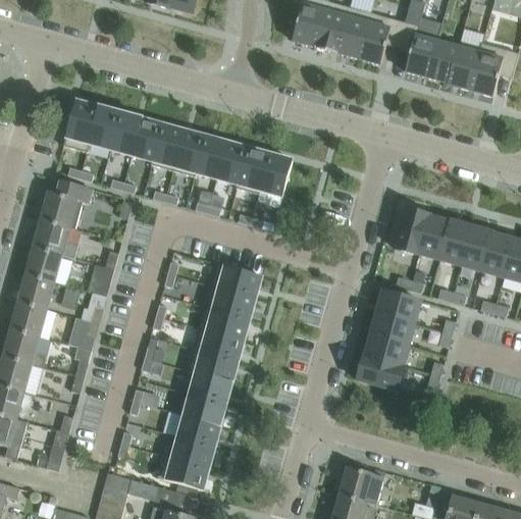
[(169,0),(168,6),(192,12),(195,0),(169,0)]
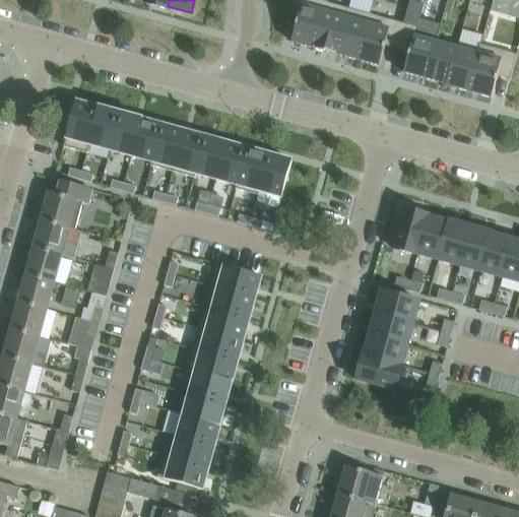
[(301,0),(290,40),(313,46),(314,46),(326,0),(301,0)]
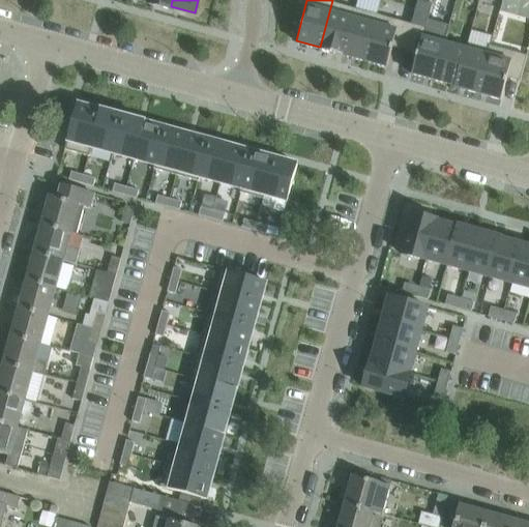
[(319,47),(319,48),(342,55),(343,53),(342,53),(354,6),(332,0),(320,47),(319,47)]
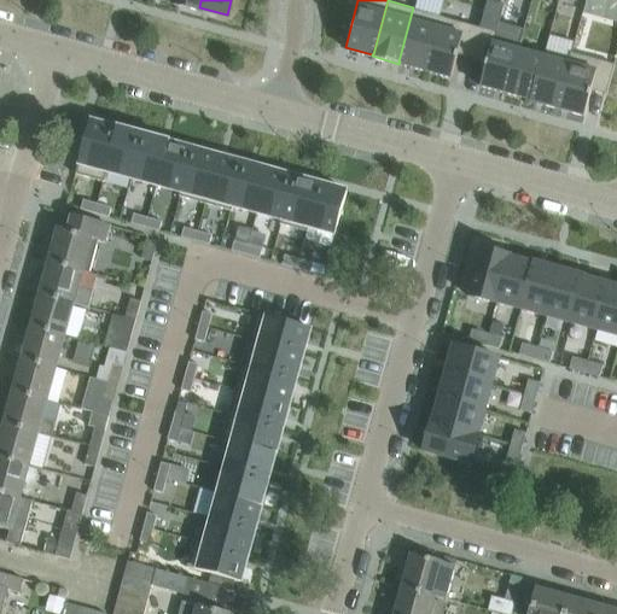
[(479,25),(471,56),(485,59),(478,83),(505,91),(517,48),(518,48),(524,27),(498,21),(504,3),(495,0),(485,0),(478,25),(479,25)]
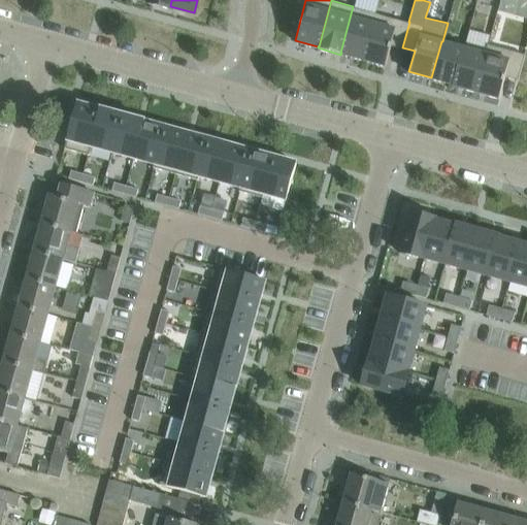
[(353,6),(340,53),(341,53),(362,59),(374,12),(353,6)]
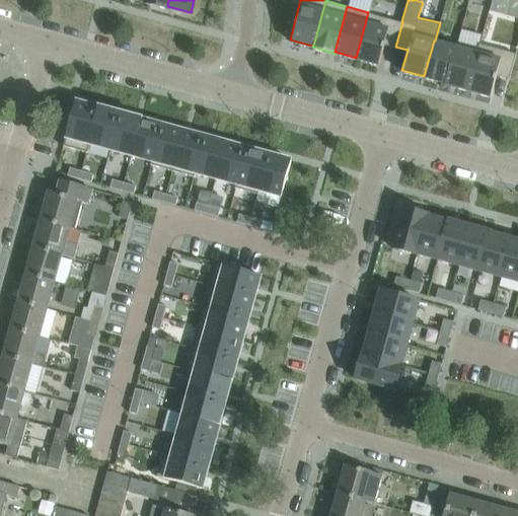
[(368,12),(356,58),(377,64),(383,44),(395,47),(402,21),(401,21),(368,12)]
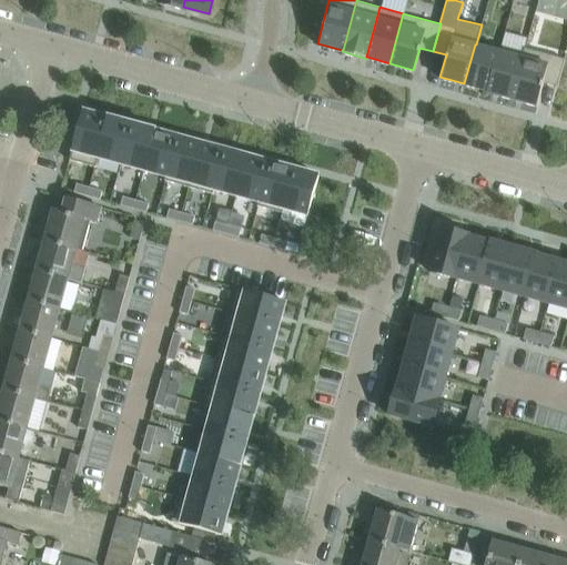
[(475,44),(464,83),(486,90),(487,90),(498,50),(497,50),(476,44),(475,44)]
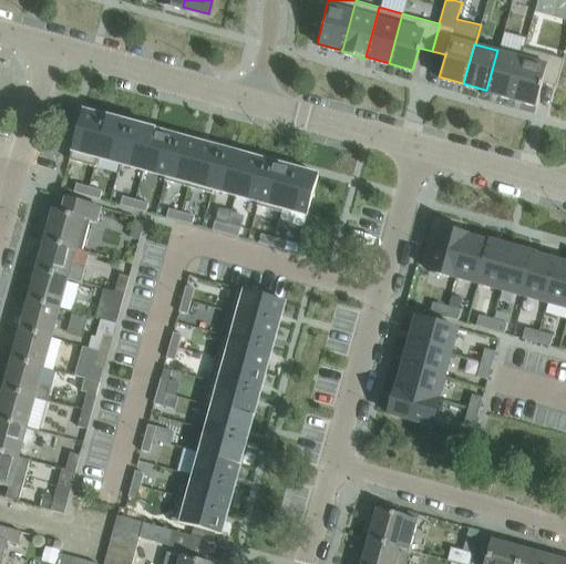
[(485,90),(485,91),(508,98),(522,51),(521,51),(497,44),(496,50),(497,50),(486,90),(485,90)]
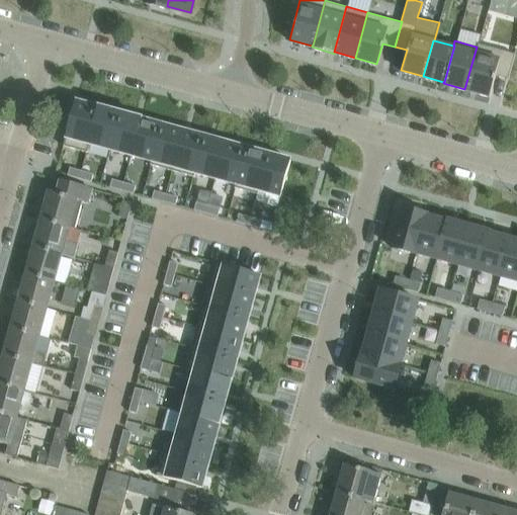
[(477,47),(464,89),(488,95),(494,74),(507,77),(514,52),(477,41),(476,47),(477,47)]
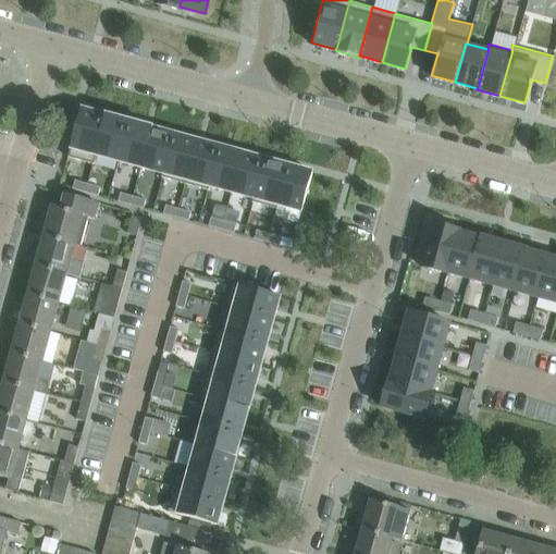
[(79,107),(70,145),(95,151),(104,114),(79,107)]
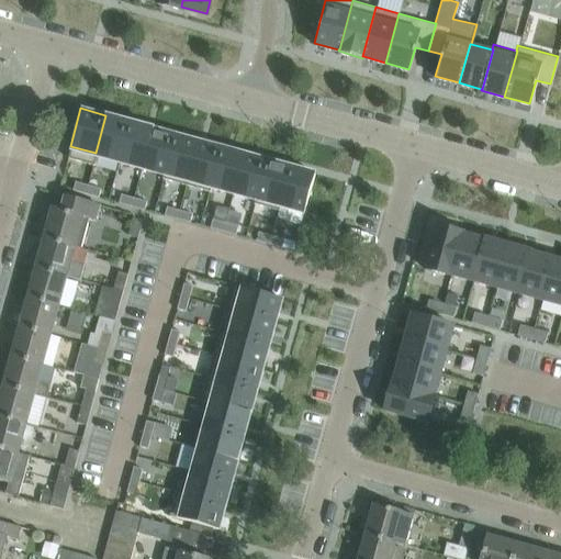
[(105,115),(96,153),(119,159),(128,121),(105,115)]
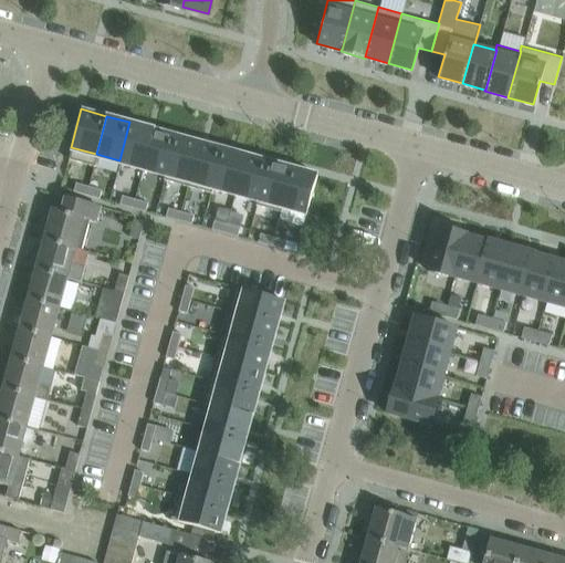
[(129,122),(119,160),(143,167),(153,128),(129,122)]
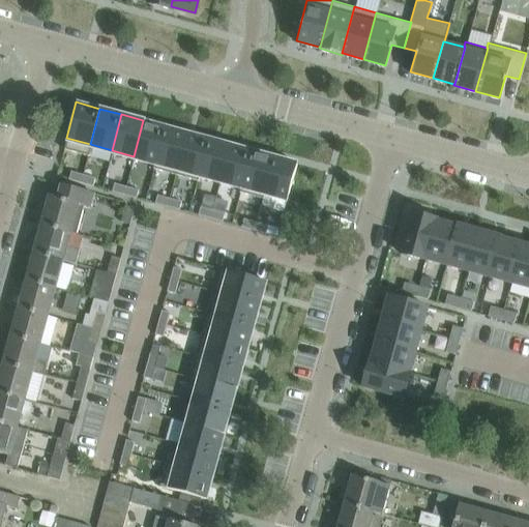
[(143,120),(134,156),(154,162),(165,126),(143,120)]
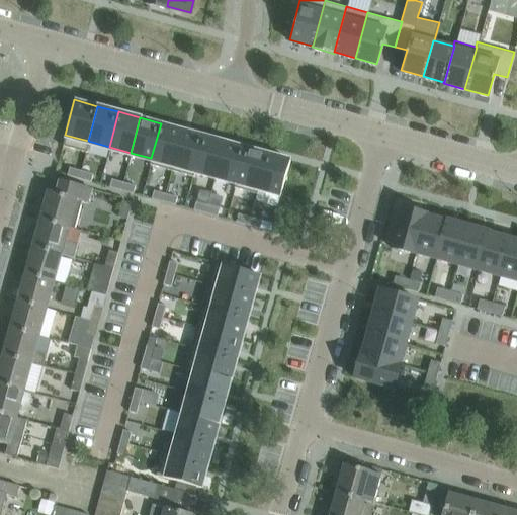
[(161,123),(151,158),(172,164),(182,129),(161,123)]
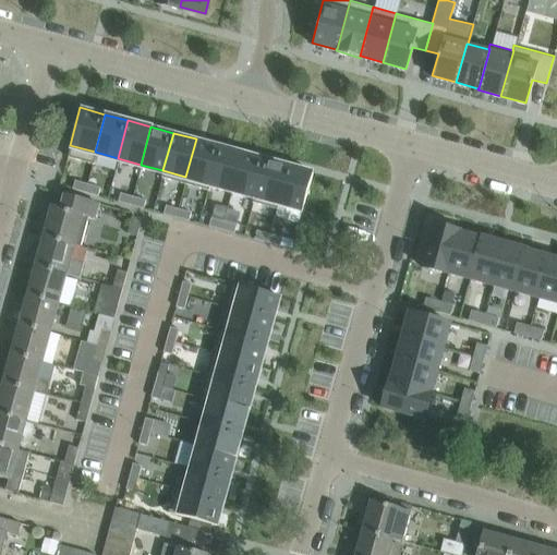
[(196,139),(185,177),(208,183),(219,145),(196,139)]
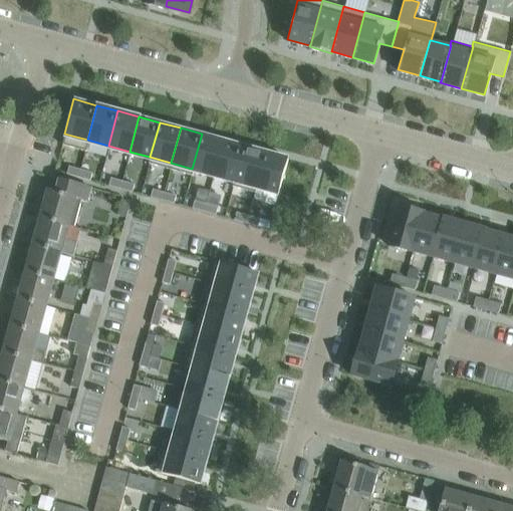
[(202,134),(192,169),(213,175),(222,140),(202,134)]
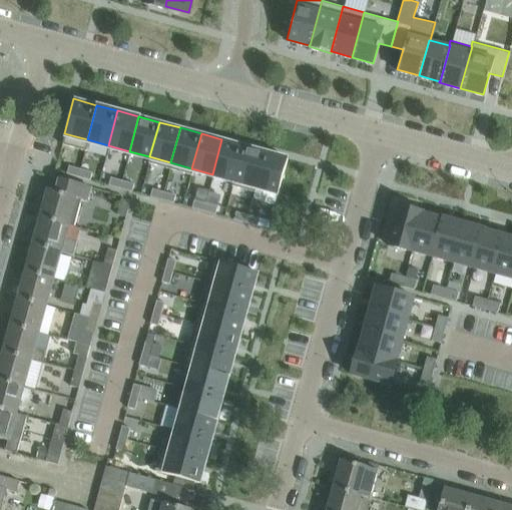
[(221,139),(212,174),(233,179),(242,145),(221,139)]
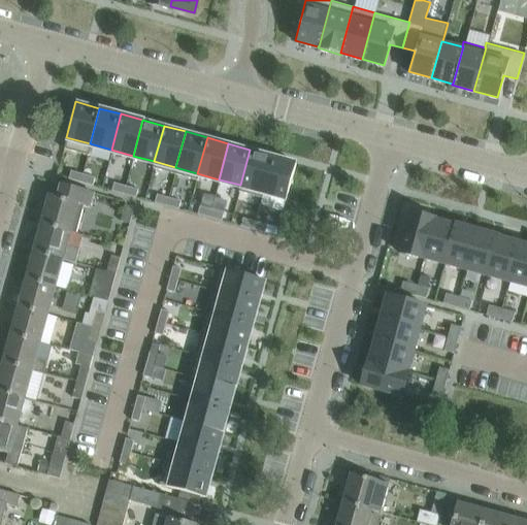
[(250,150),(240,185),(262,191),(271,155),(250,150)]
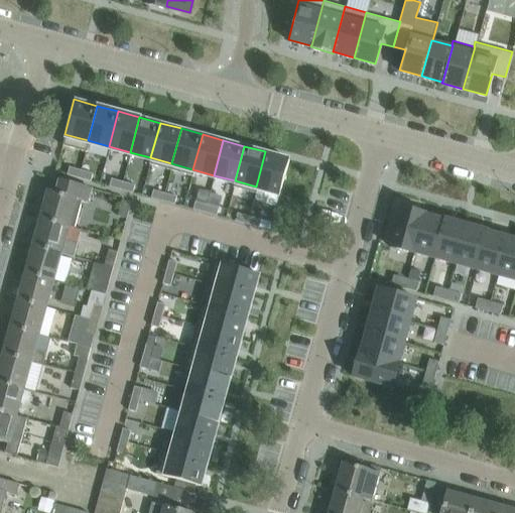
[(265,151),(256,186),(279,193),(288,158),(265,151)]
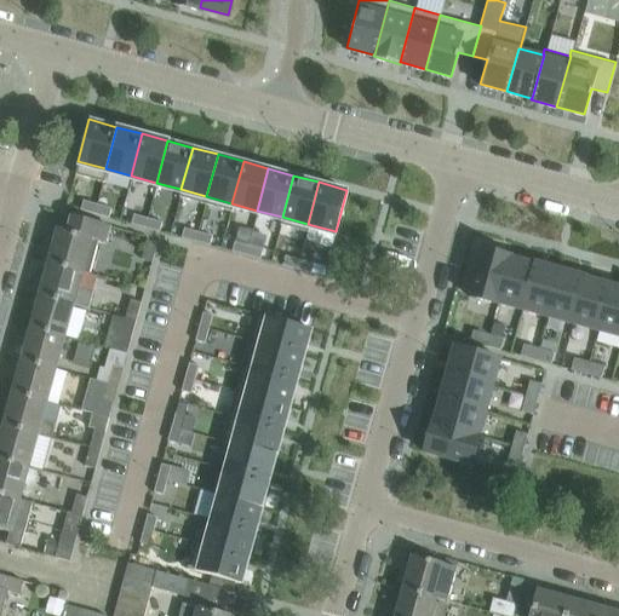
[(85,199),(82,208),(93,211),(96,202),(85,199)]
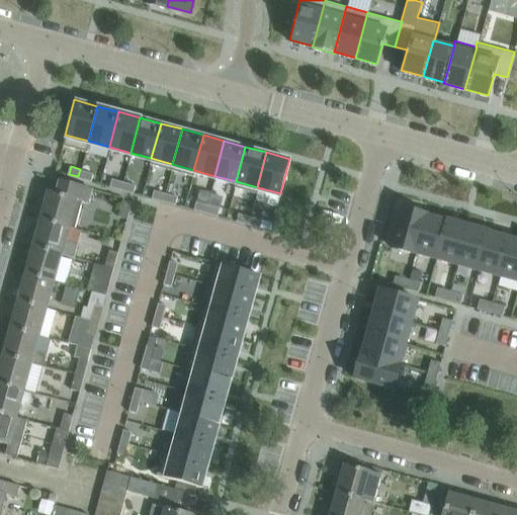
[(80,169),(78,176),(88,179),(90,171),(80,169)]
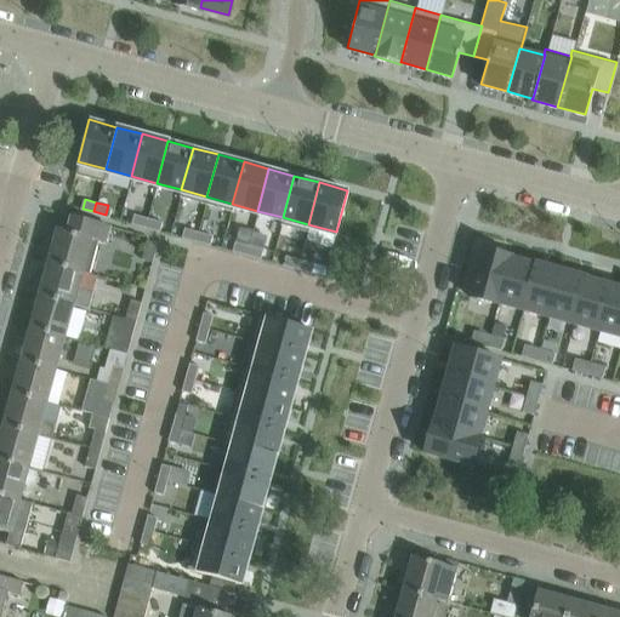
[(135,213),(132,222),(144,226),(147,216),(135,213)]
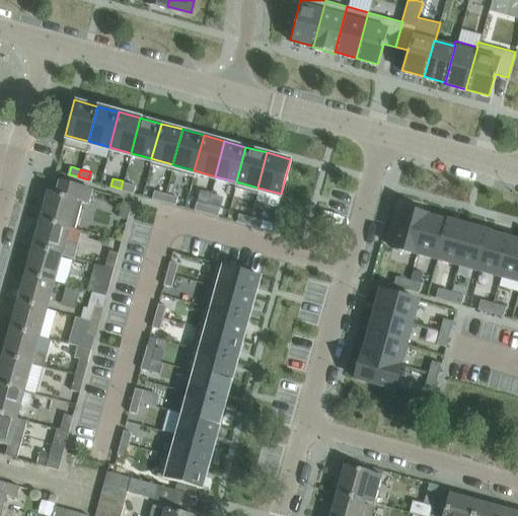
[(74,226),(81,200),(86,202),(90,188),(63,179),(60,193),(48,190),(41,217),(67,224),(74,226)]
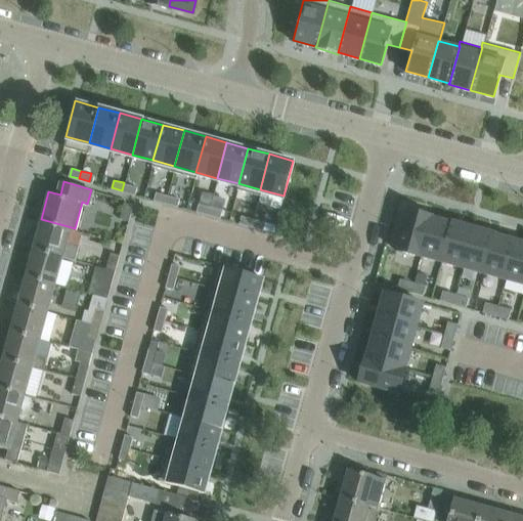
[(124,182),(122,190),(132,193),(134,185),(124,182)]
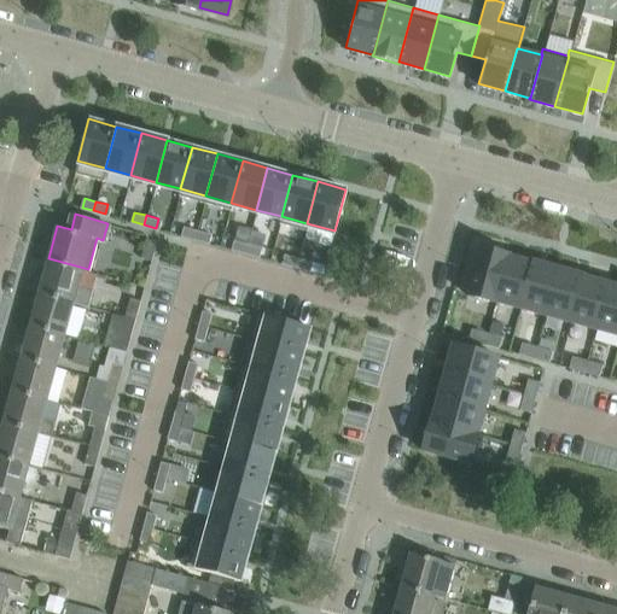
[(185,226),(182,235),(195,238),(197,229),(185,226)]
